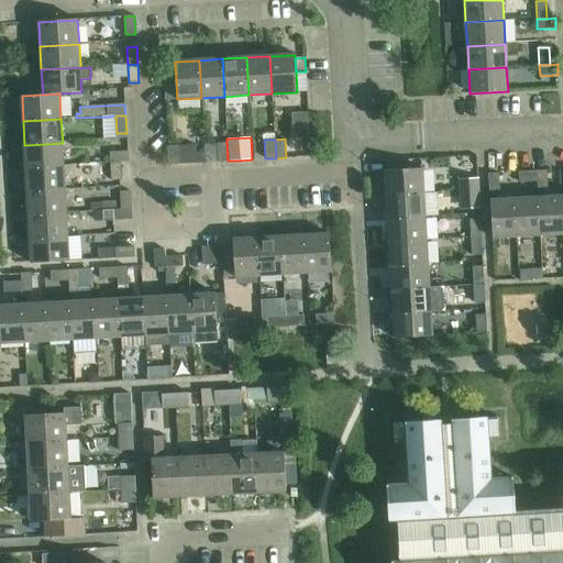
[(218,143),(219,162),(228,161),(227,142),(218,143)]
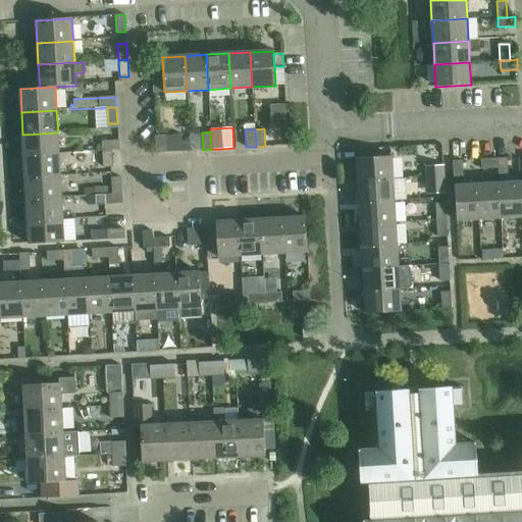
[(59,154),(58,133),(22,135),(23,156),(59,154)]
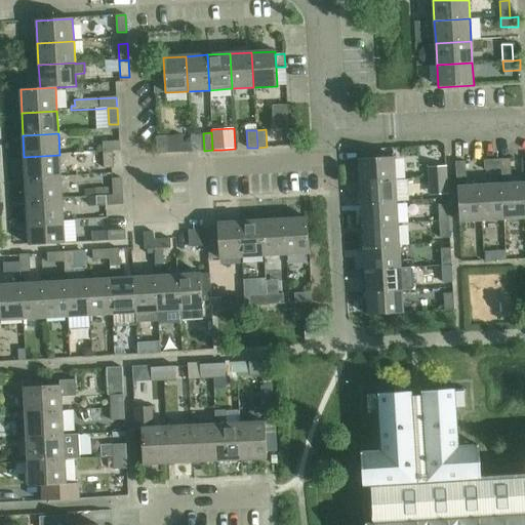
[(156,135),(156,142),(157,154),(166,153),(165,135),(156,135)]
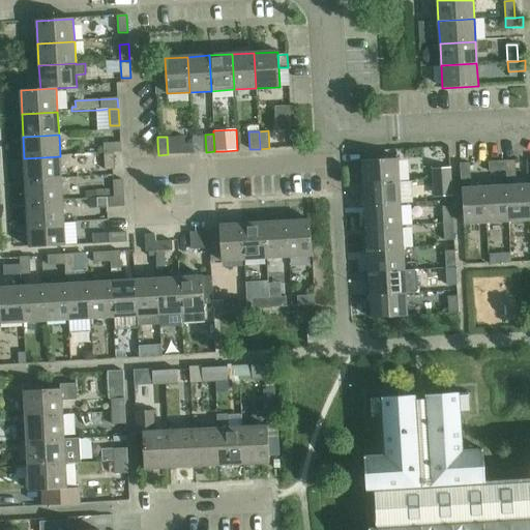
[(113,153),(120,152),(120,144),(104,145),(104,153),(113,153)]
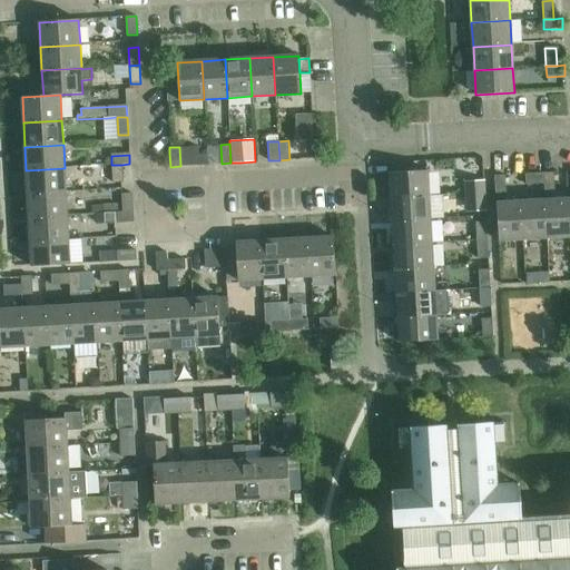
[(123,184),(121,165),(111,165),(112,185),(123,184)]
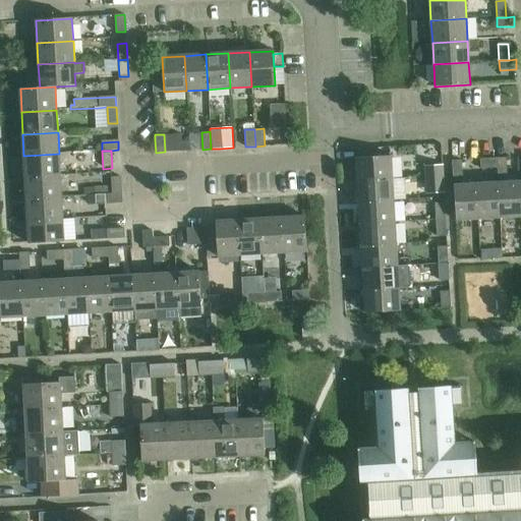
[(60,176),(59,154),(23,156),(25,178),(60,176)]
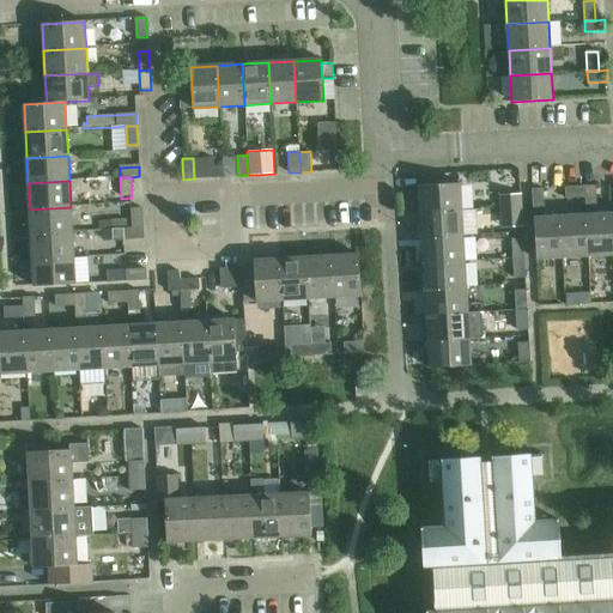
[(419,187),(420,213),(461,211),(459,184),(419,187)]
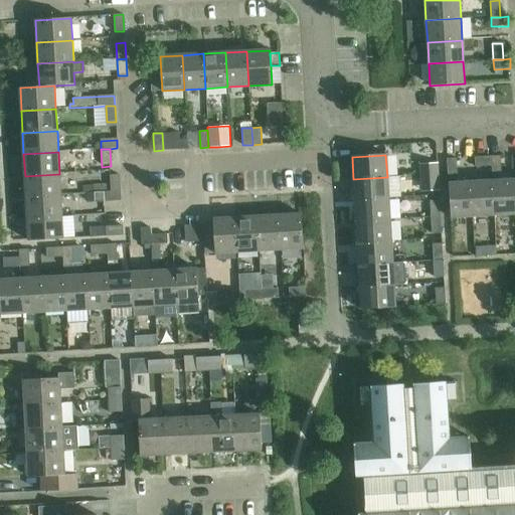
[(501,174),(500,156),(490,157),(490,167),(491,174),(501,174)]
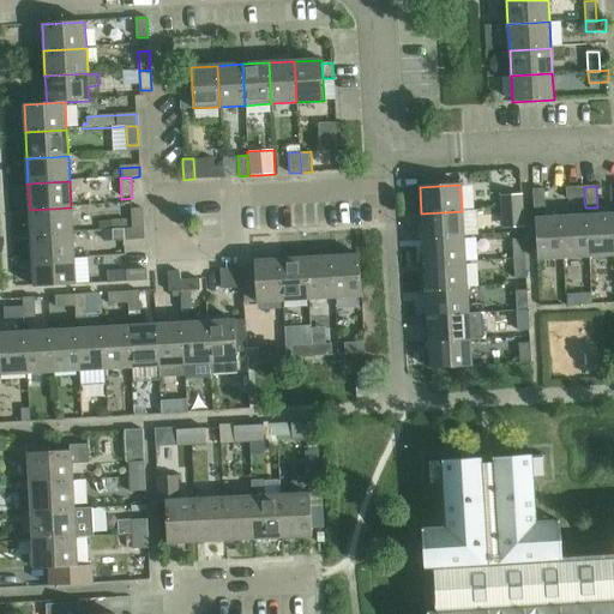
[(566,200),(584,199),(584,187),(566,188),(566,200)]
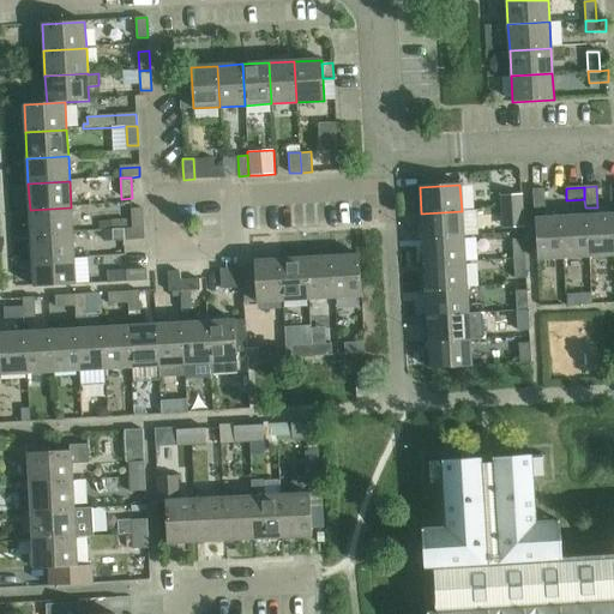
[(546,210),(543,190),(533,190),(534,211),(546,210)]
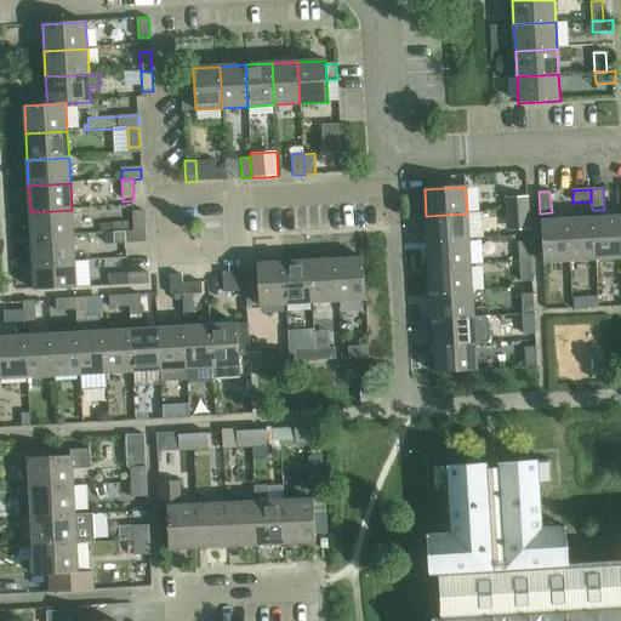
[(528,210),(528,198),(507,199),(507,211),(528,210)]
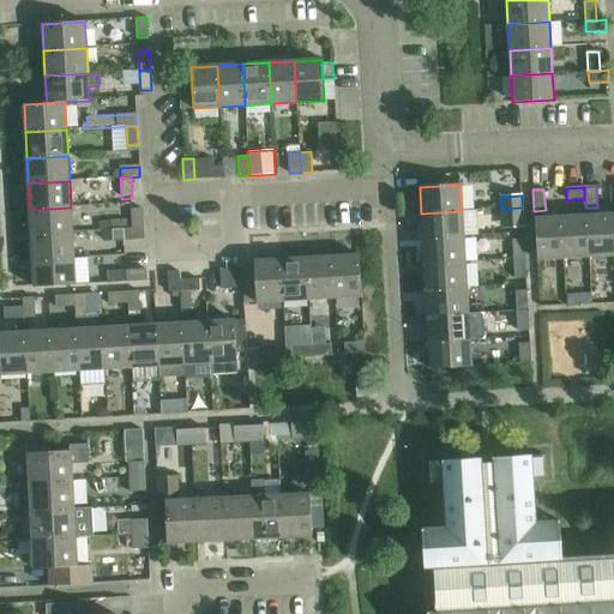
[(72,234),(71,208),(30,210),(31,236),(72,234)]
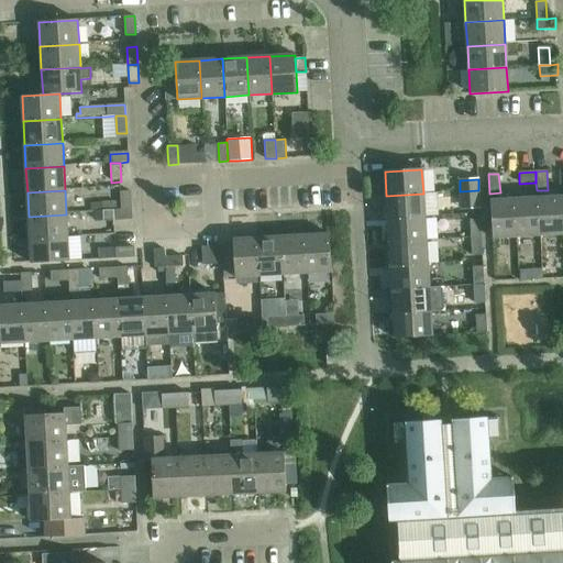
[(479,208),(478,190),(460,191),(461,209),(479,208)]
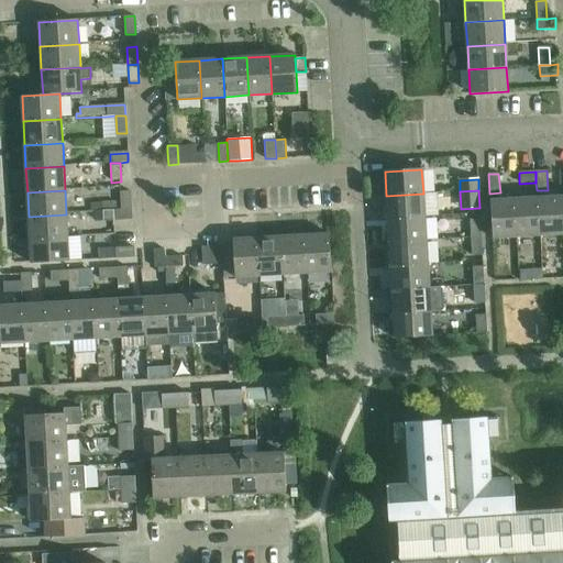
[(119,192),(120,210),(131,210),(130,192),(121,192),(119,192)]
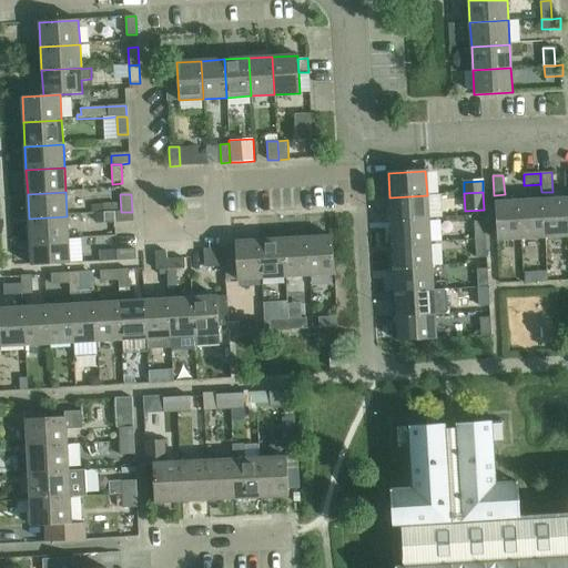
[(389,198),(391,221),(428,219),(427,195),(389,198)]
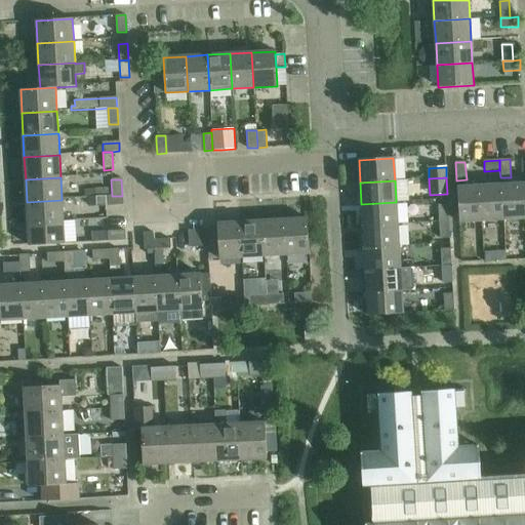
[(503,220),(524,218),(524,209),(523,184),(501,185),(503,220)]
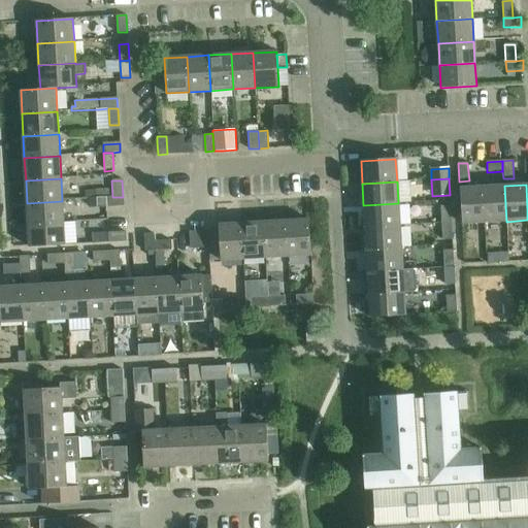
[(485,223),(506,222),(504,186),(483,188),(485,223)]
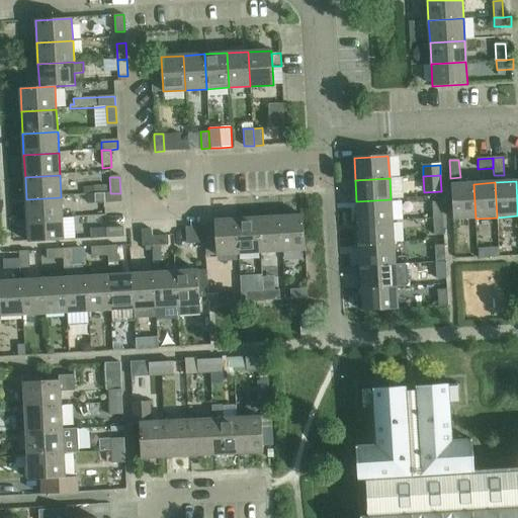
[(83,194),(94,194),(107,193),(107,185),(106,185),(106,183),(98,184),(98,185),(92,185),(92,186),(83,186),(83,194)]
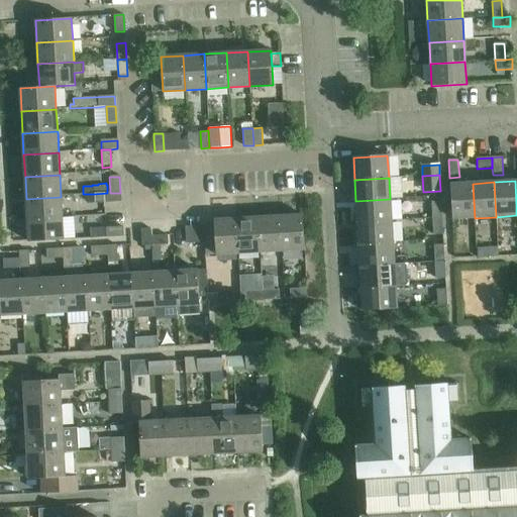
[(452,220),(475,218),(473,184),(450,185),(452,220)]
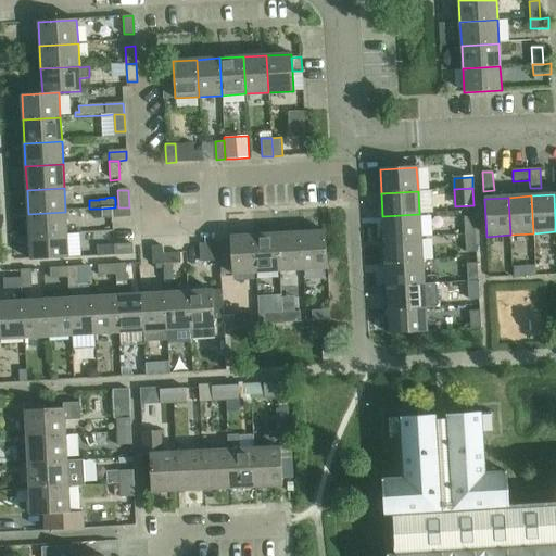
[(112,219),(129,218),(129,207),(118,207),(115,207),(101,209),(102,218),(112,217),(112,219)]
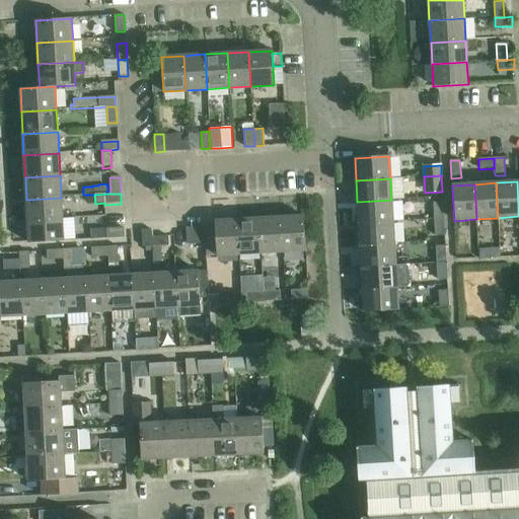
[(63,219),(61,198),(26,200),(27,221),(63,219)]
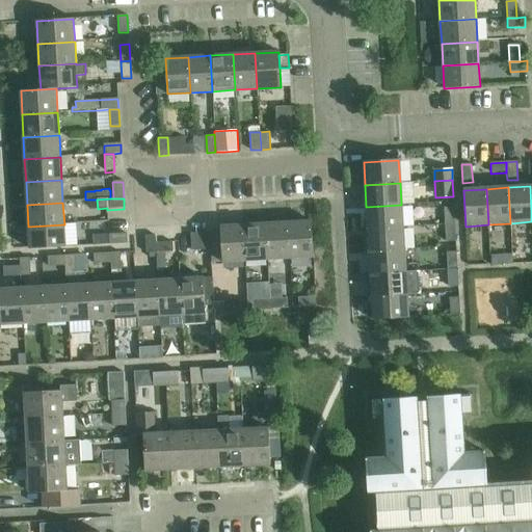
[(366,207),(367,229),(402,228),(401,205),(366,207)]
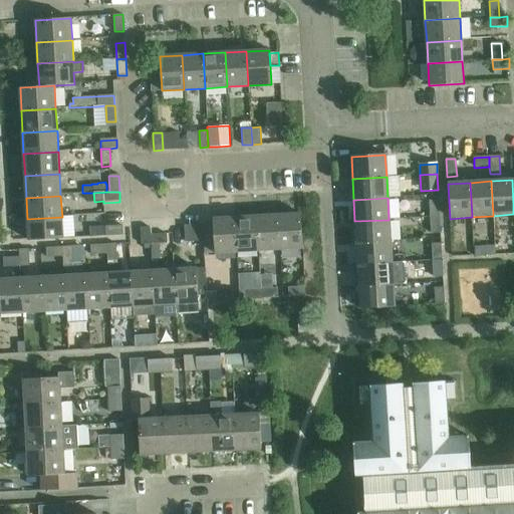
[(429,201),(430,218),(439,217),(439,201),(429,201)]
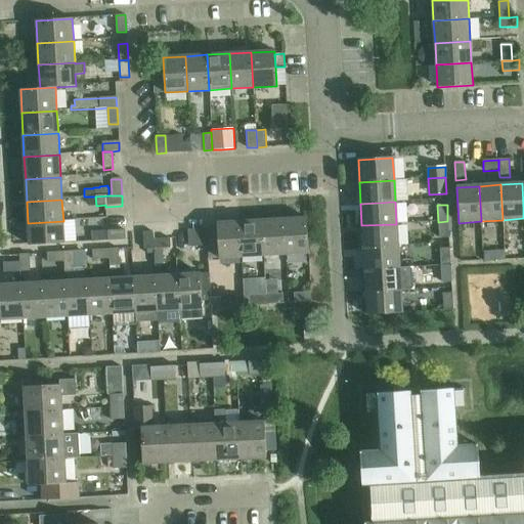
[(285,255),(308,254),(306,218),(282,219),(285,255)]
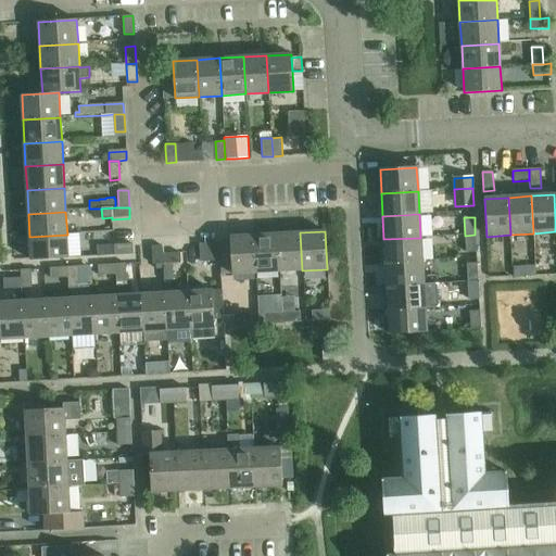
[(279,272),(302,270),(300,232),(277,235),(279,272)]
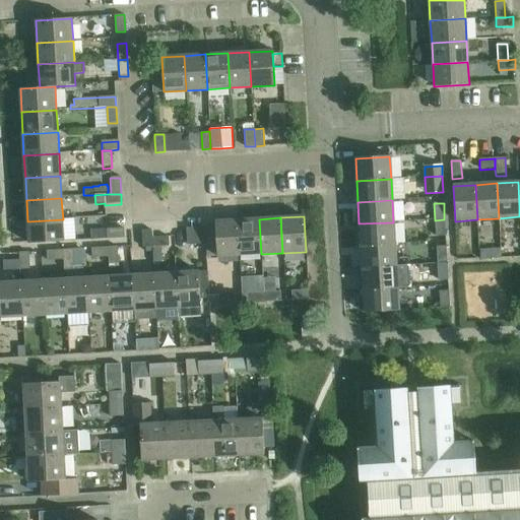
[(64,242),(63,219),(27,221),(28,244),(64,242)]
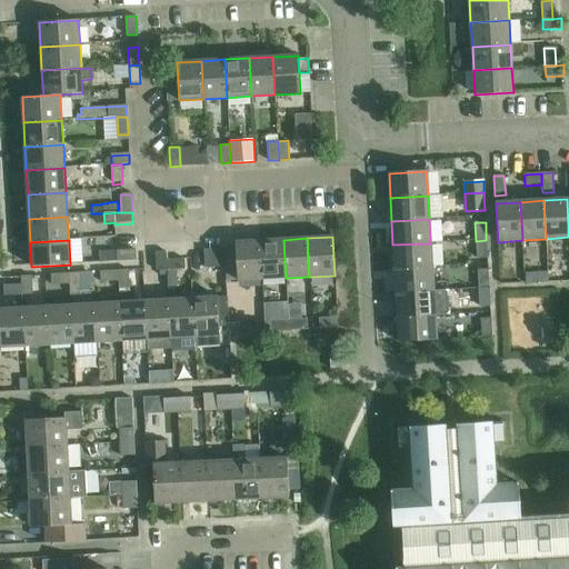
[(262,280),(286,278),(283,240),(260,241),(262,280)]
